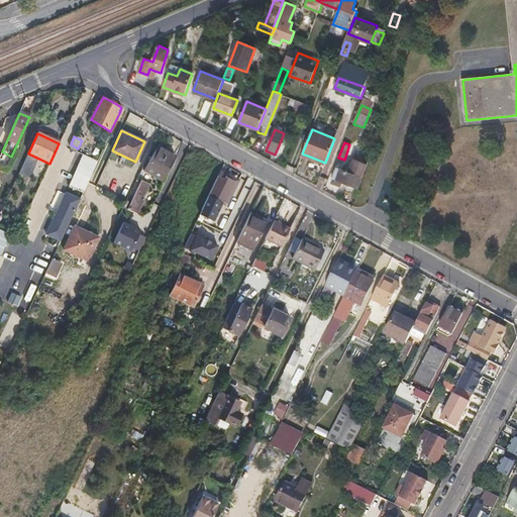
[(152,157),(144,171),(162,180),(175,156),(158,147),(152,157)]
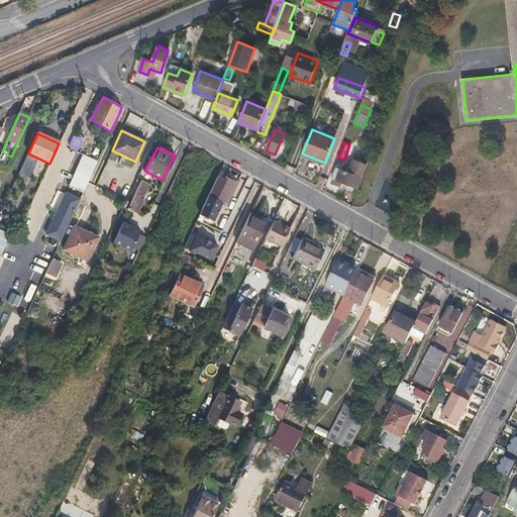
[(337,168),(331,183),(340,186),(342,182),(357,187),(367,164),(354,160),(349,172),(337,168)]
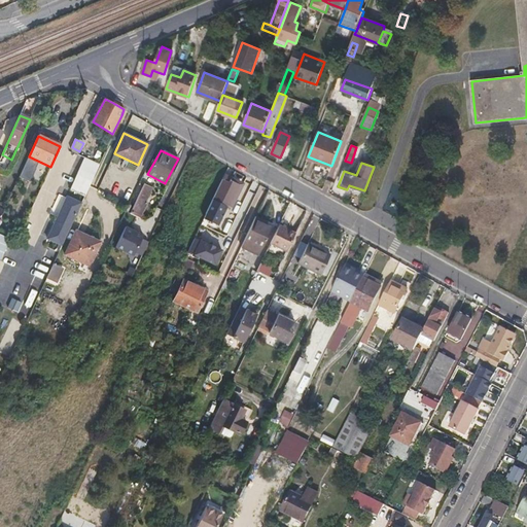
[(70,189),(85,197),(96,174),(81,167),(70,189)]
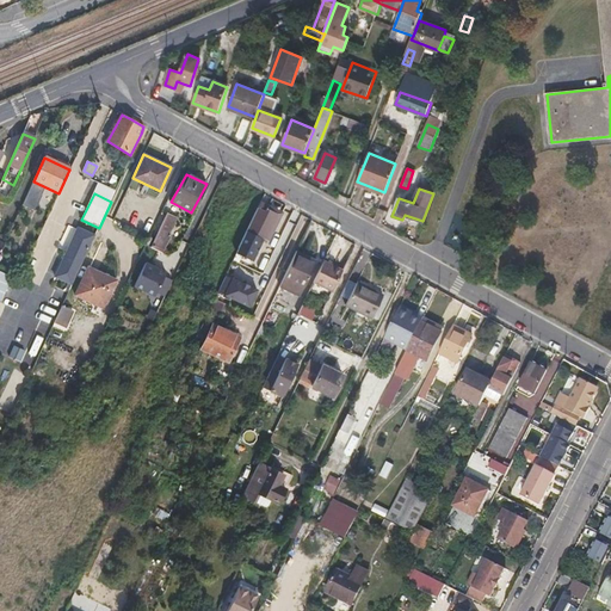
[(270,211),(259,205),(247,232),(259,238),(266,241),(269,242),(282,214),(271,208),(270,211)]
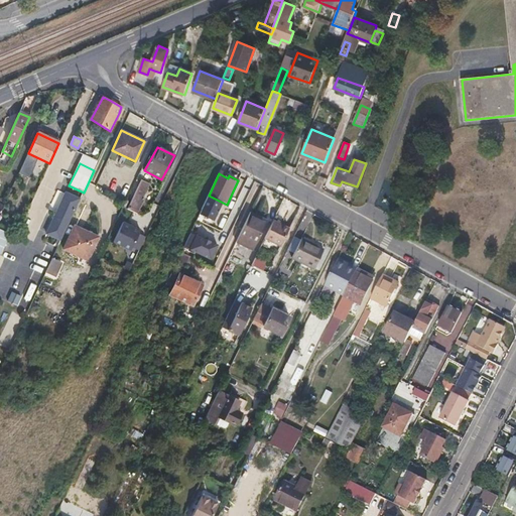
[(137,189),(128,209),(137,214),(144,199),(142,198),(148,184),(141,180),(137,189)]
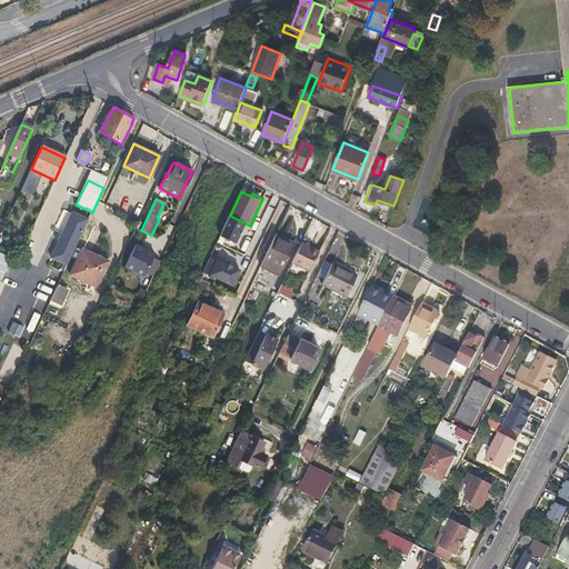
[(56,248),(49,263),(63,270),(87,220),(72,213),(56,248)]
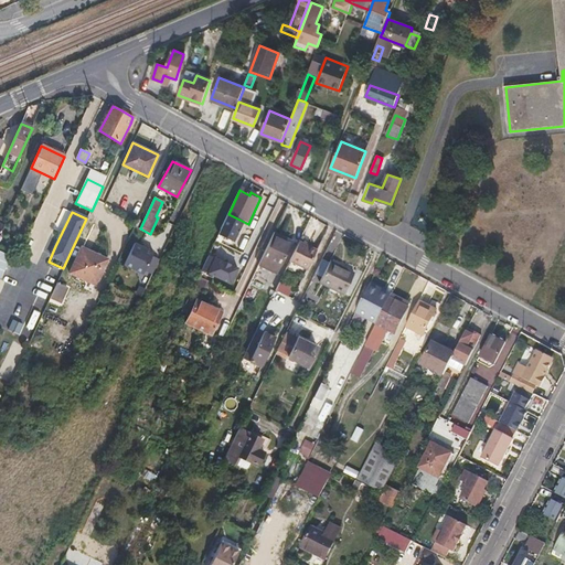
[(228,214),(219,234),(236,243),(246,223),(240,220),(228,214)]
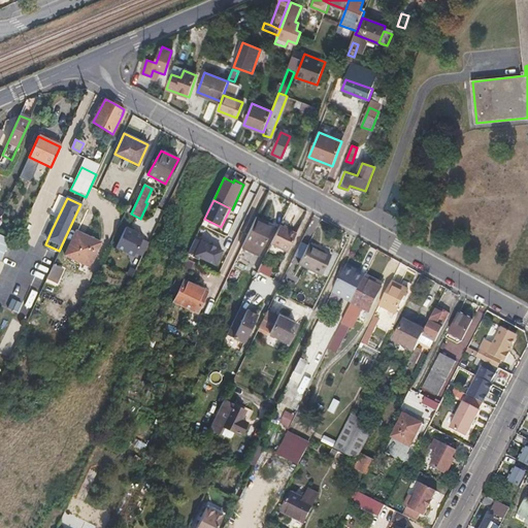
[(255,221),(241,248),(259,256),(271,229),(255,221)]
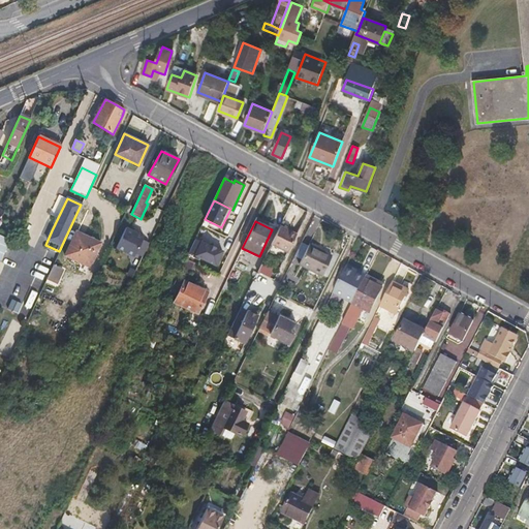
[(297,235),(280,226),(272,245),(288,252),(297,235)]
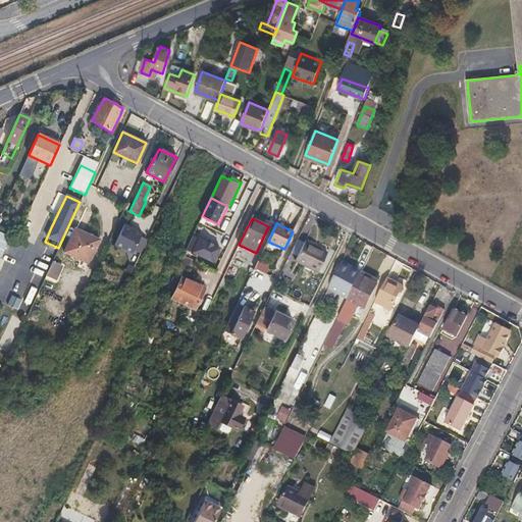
[(134,251),(141,254),(147,240),(141,237),(142,233),(124,224),(115,245),(133,254),(134,251)]
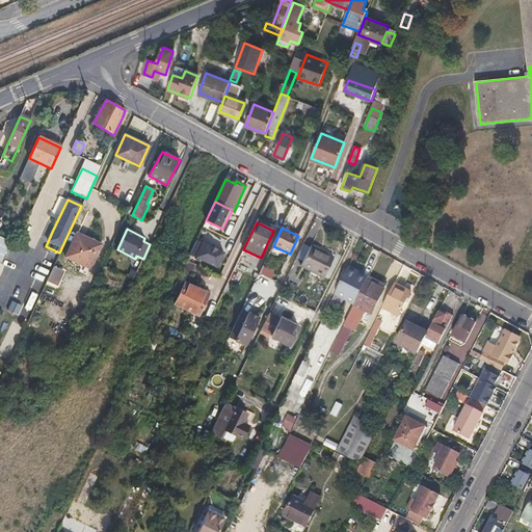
[(78,234),(65,258),(89,269),(101,245),(78,234)]
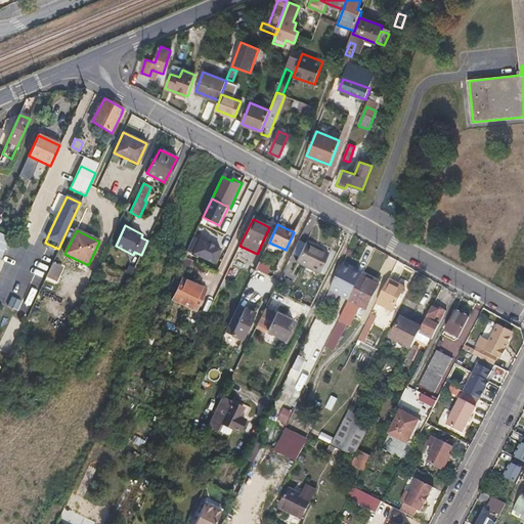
[(0,257),(2,258),(10,236),(0,232),(0,257)]
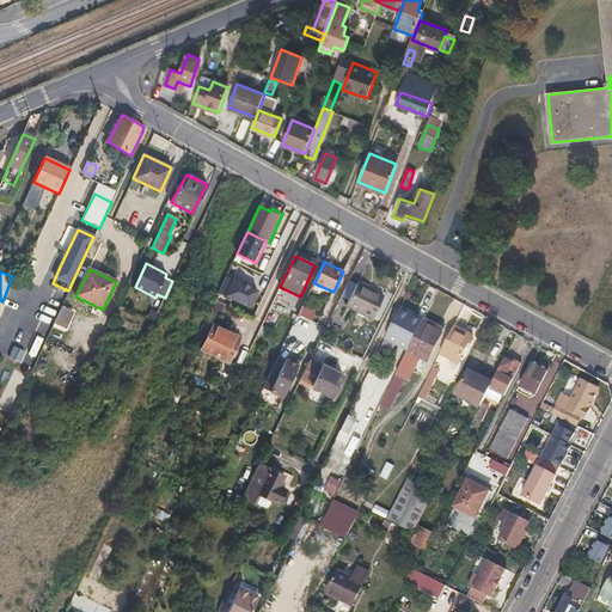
[(226,277),(219,293),(248,307),(255,291),(226,277)]
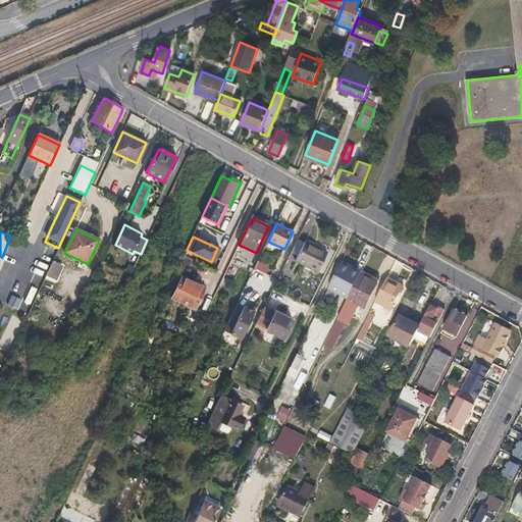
[(305,242),(296,261),(306,265),(318,271),(327,253),(305,242)]
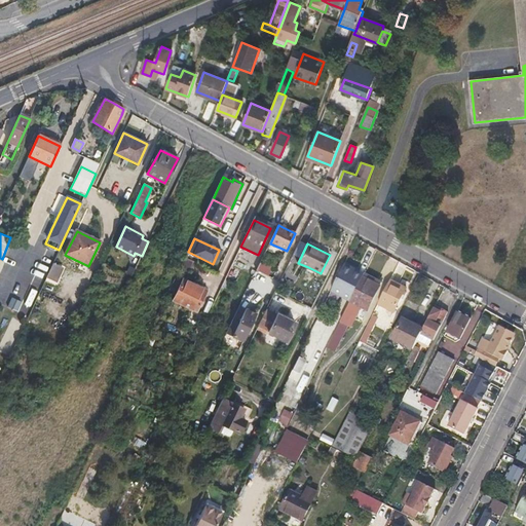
[(256,271),(269,277),(272,268),(259,262),(256,271)]
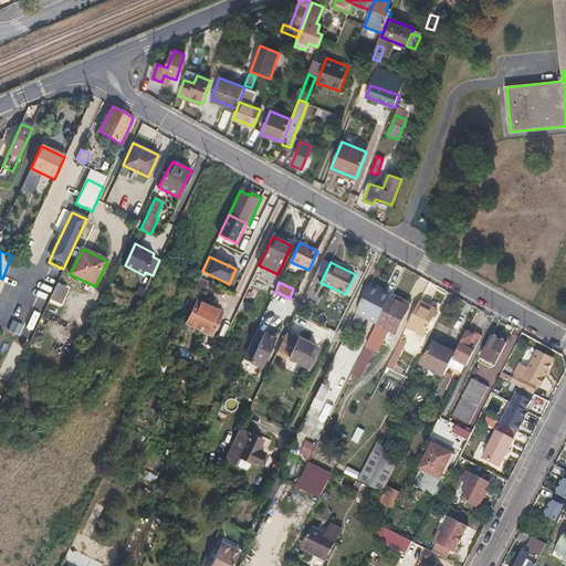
[(377,325),(392,295),(371,284),(356,314),(377,325)]
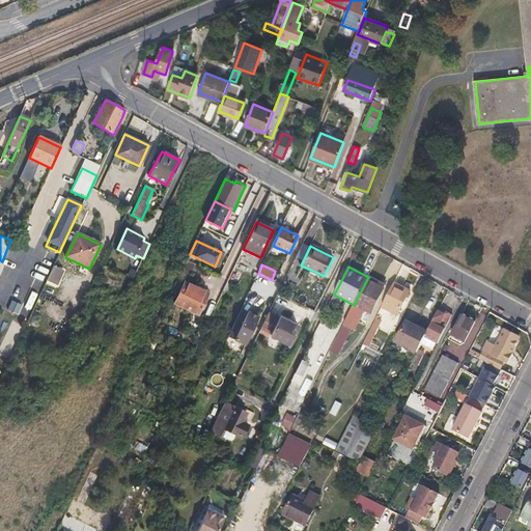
[(46,283),(56,288),(63,273),(53,268),(46,283)]
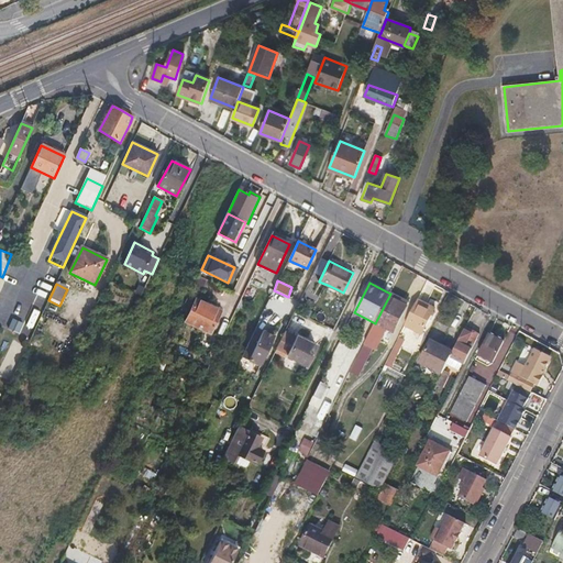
[(409,302),(390,293),(390,294),(375,323),(352,368),(360,372),(361,372),(372,349),(375,351),(386,329),(394,333),(409,302)]
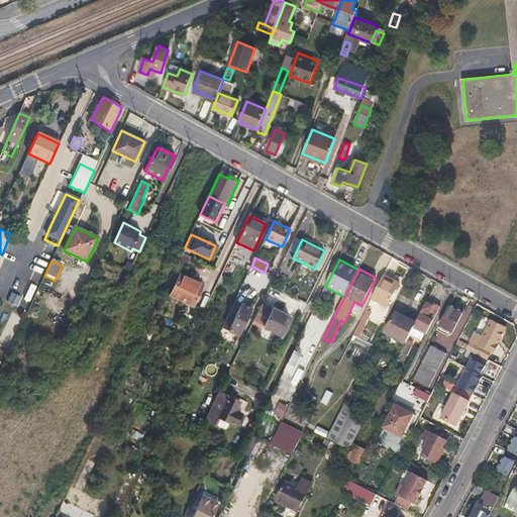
[(180,275),(171,295),(193,306),(202,285),(180,275)]
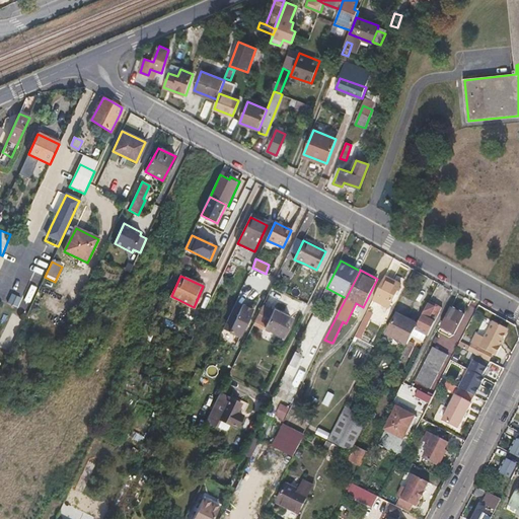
[(385,277),(373,301),(388,308),(400,284),(385,277)]
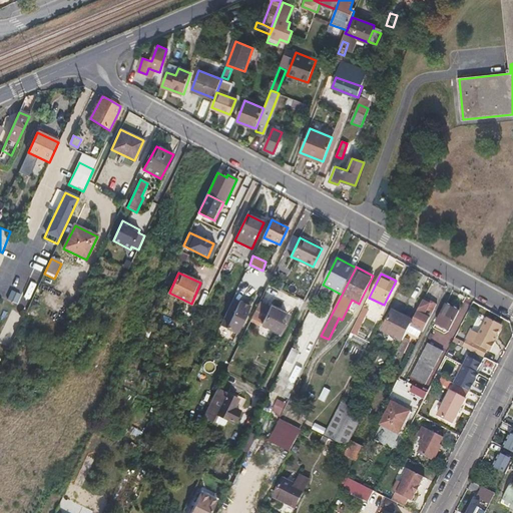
[(300,276),(297,286),(307,289),(310,279),(300,276)]
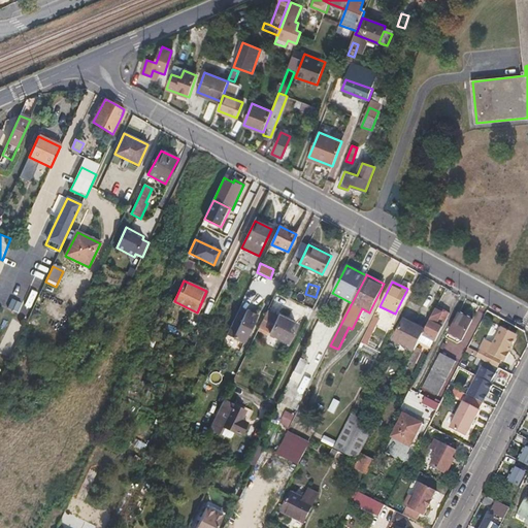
[(7,308),(18,312),(22,303),(11,299),(7,308)]
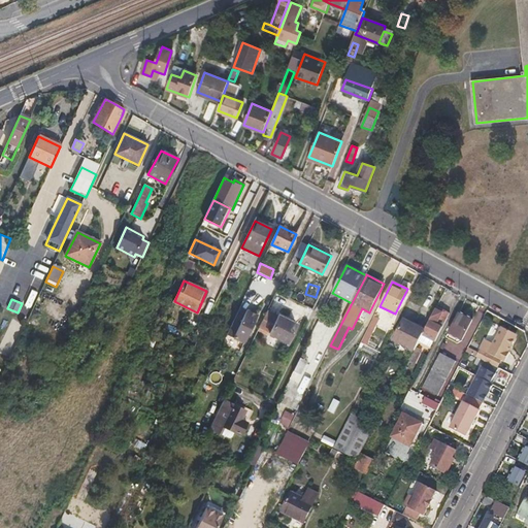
[(422,336),(435,342),(449,317),(443,315),(444,312),(444,311),(437,307),(425,331),(422,336)]
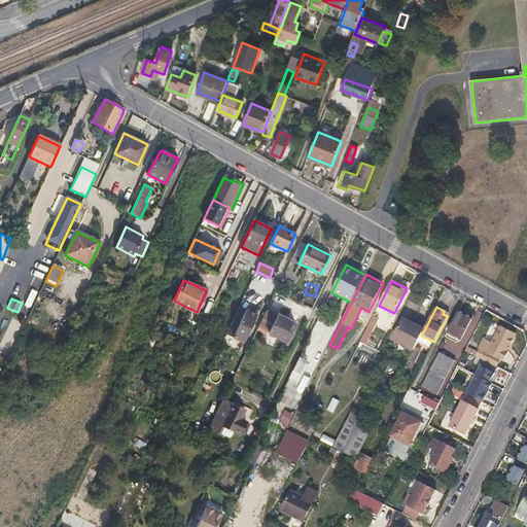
[(234,320),(226,335),(243,343),(256,314),(247,310),(240,323),(234,320)]
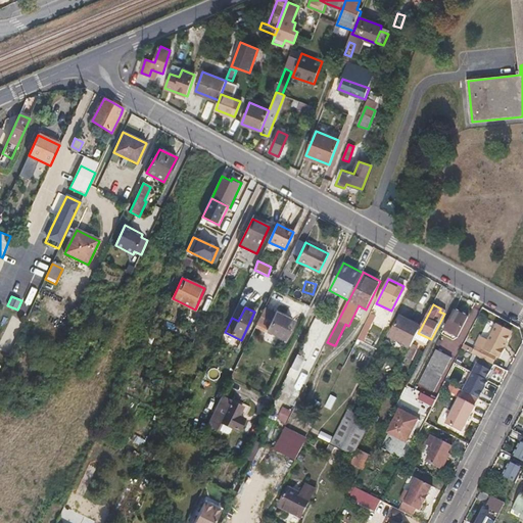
[(256,325),(285,339),(293,322),(277,313),(265,307),(256,325)]
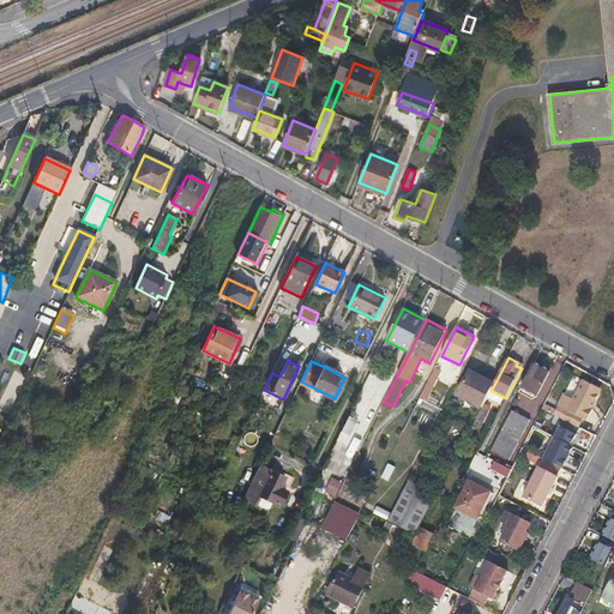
[(534,363),(522,387),(537,396),(549,372),(534,363)]
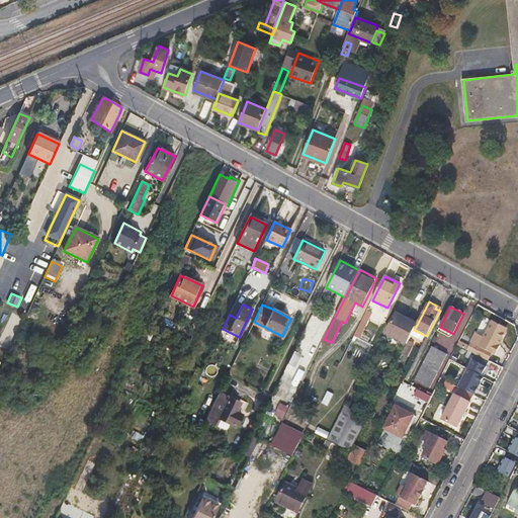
[(364,311),(355,337),(361,340),(371,313),(364,311)]
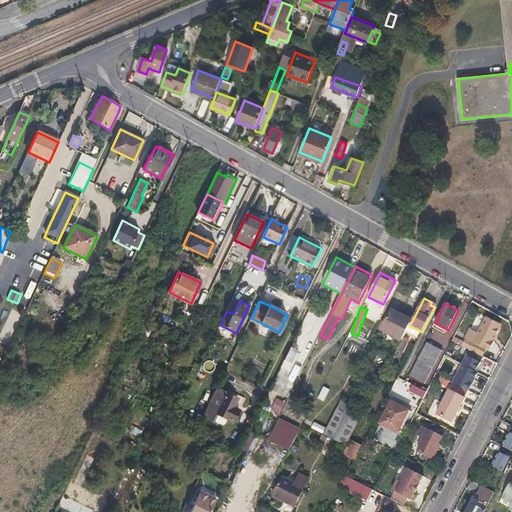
[(403,337),(406,333),(409,326),(412,321),(392,311),(382,330),(402,340),(403,337)]
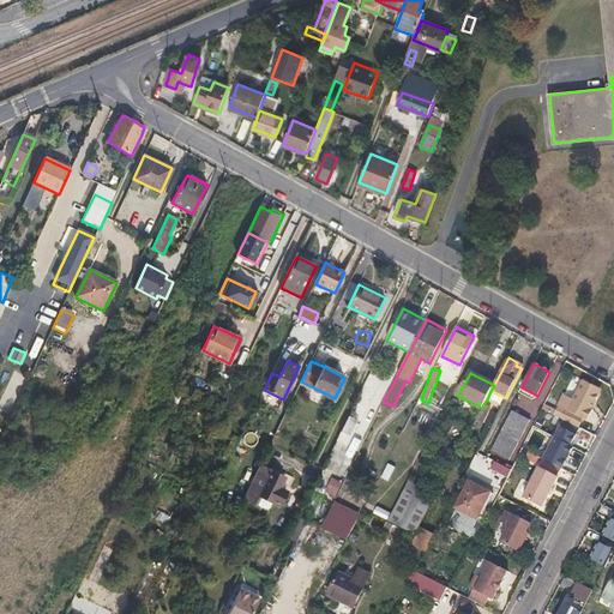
[(547,380),(540,398),(546,401),(554,383),(547,380)]
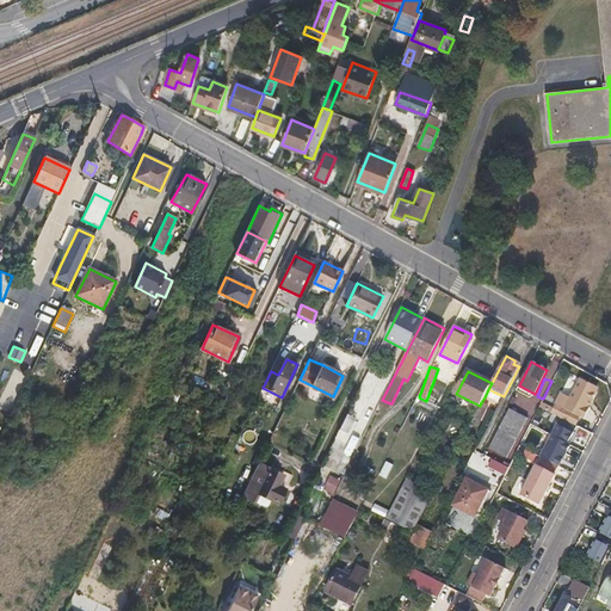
[(562,417),(578,425),(581,417),(586,419),(591,408),(590,407),(587,407),(590,401),(592,402),(597,393),(596,386),(581,378),(572,397),(562,393),(556,403),(565,407),(561,415),(562,417)]
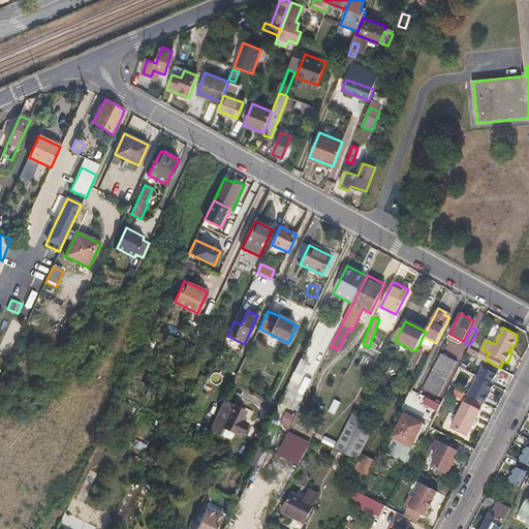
[(419,344),(432,351),(436,343),(423,337),(419,344)]
